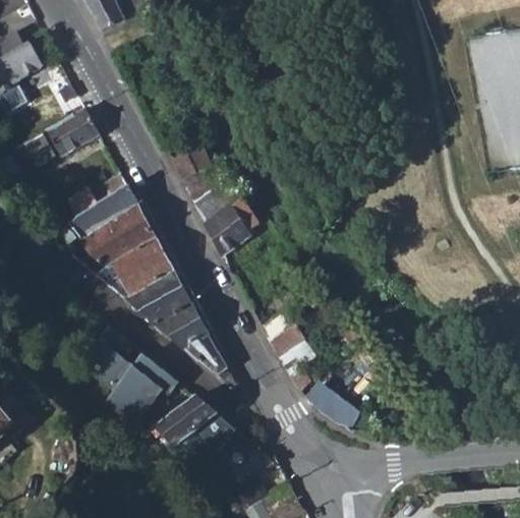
[(87,0),(104,33),(132,18),(130,13),(134,10),(128,0),(87,0)]
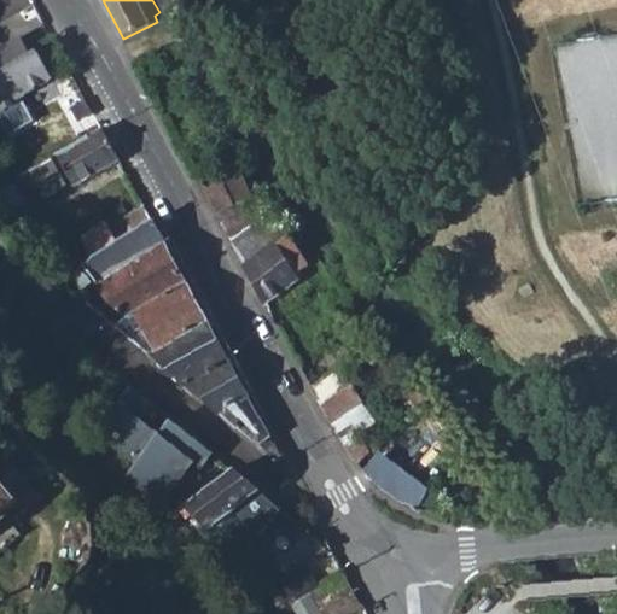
[(16,97),(51,77),(42,60),(34,64),(29,56),(18,36),(0,46),(0,111),(18,101),(16,97)]
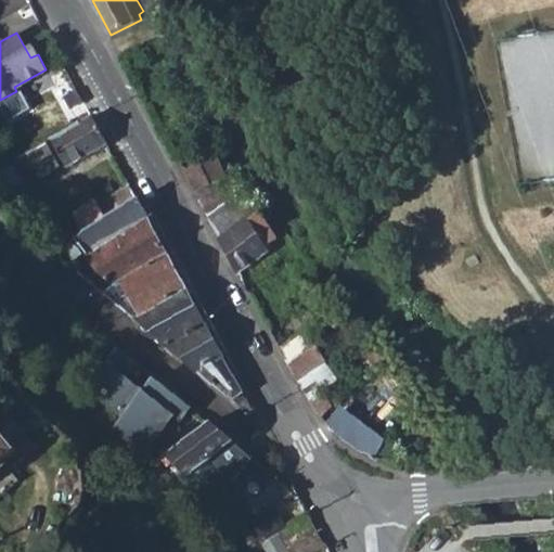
[(26,50),(30,58),(38,54),(34,46),(26,50)]
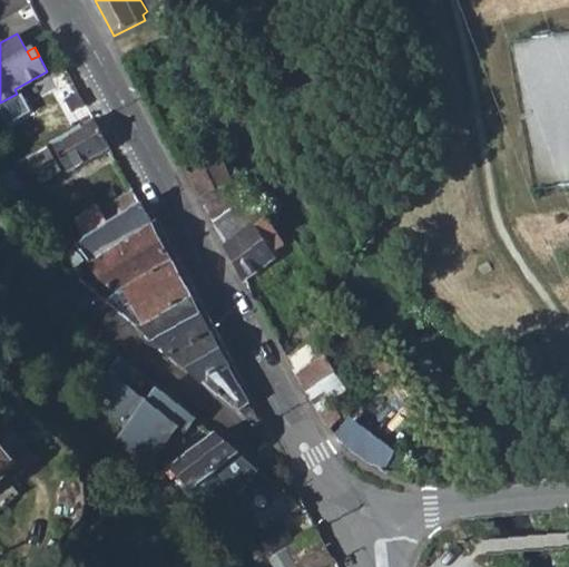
[(67,168),(110,146),(95,118),(51,140),(67,168)]
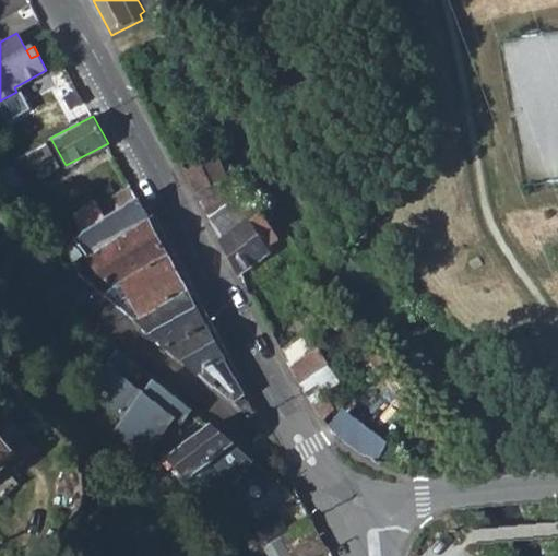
[(58,163),(45,141),(25,152),(37,174),(58,163)]
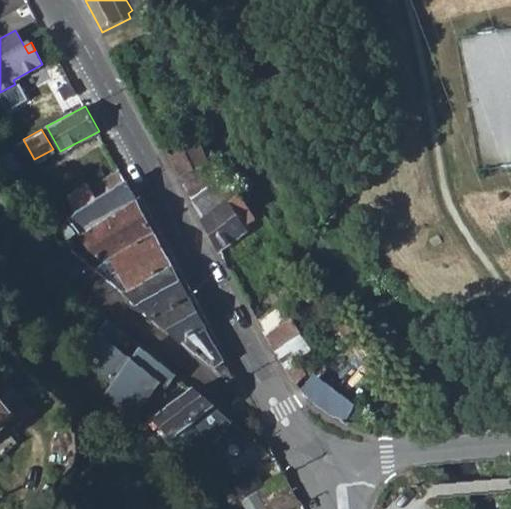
[(183,148),(168,155),(178,175),(193,169),(183,148)]
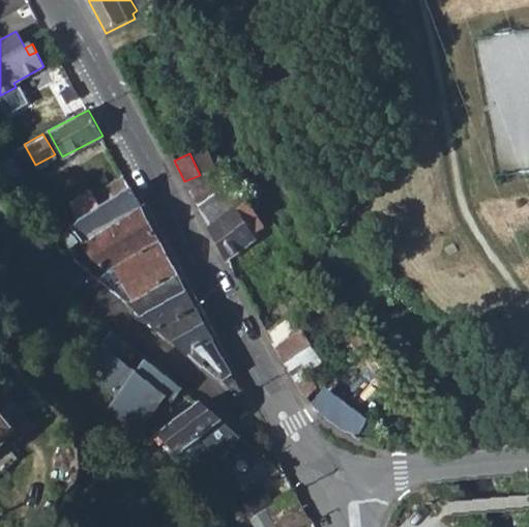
[(49,213),(60,232),(72,225),(129,187),(123,175),(93,193),(90,188),(49,213)]
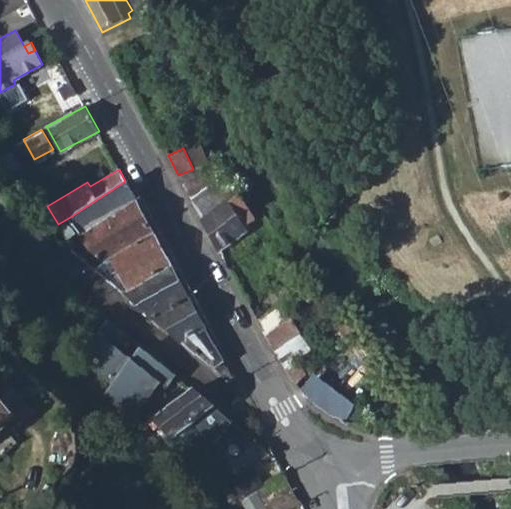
[(204,173),(182,183),(190,197),(216,181),(212,174),(205,177),(204,173)]
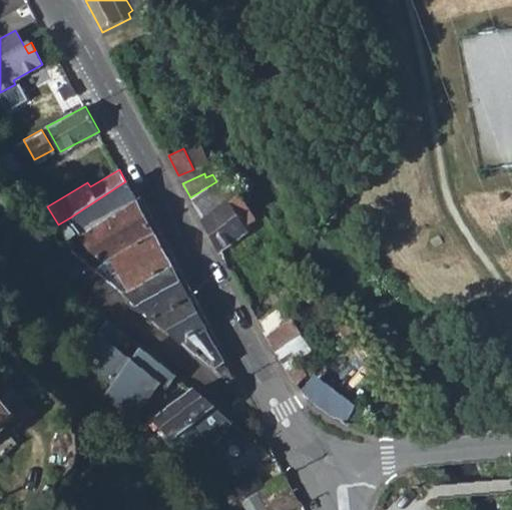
[(216,181),(190,197),(202,220),(238,196),(225,175),(216,181)]
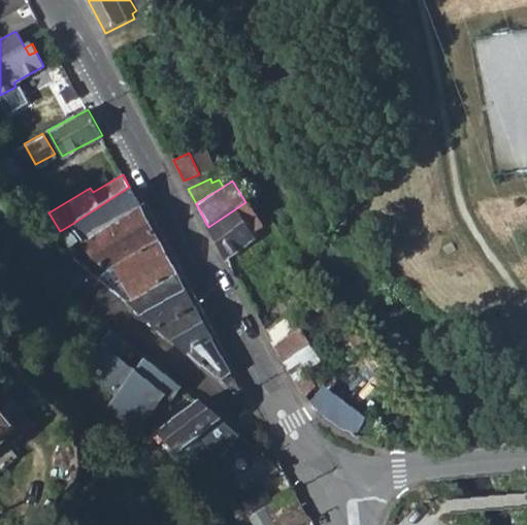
[(129,187),(72,224),(85,241),(140,207),(129,187)]
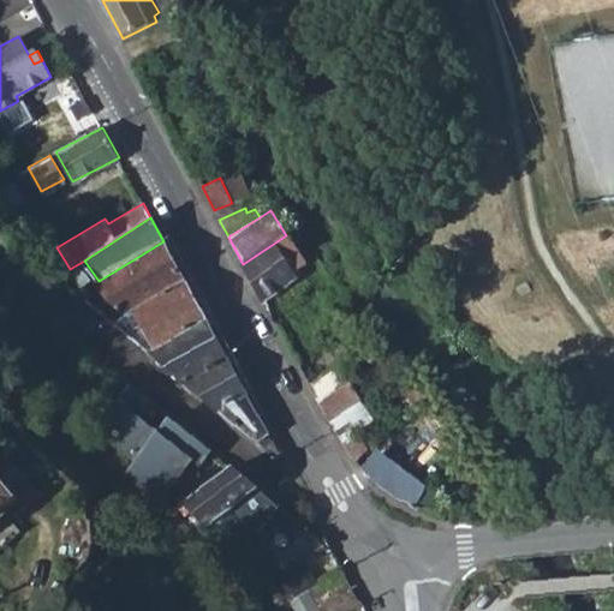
[(305,262),(286,235),(243,264),(263,300),(297,277),(293,271),(305,262)]
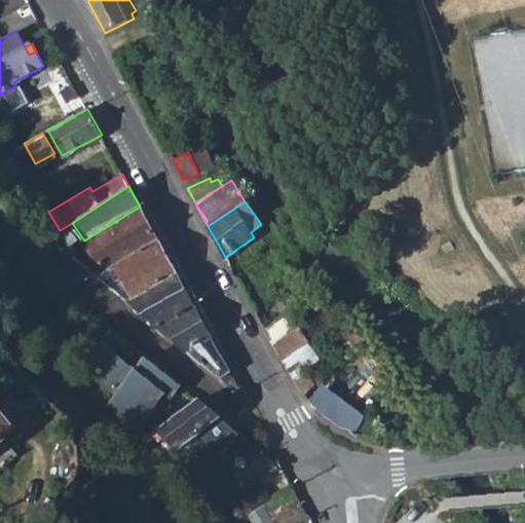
[(140,207),(84,240),(105,269),(114,264),(157,239),(140,207)]
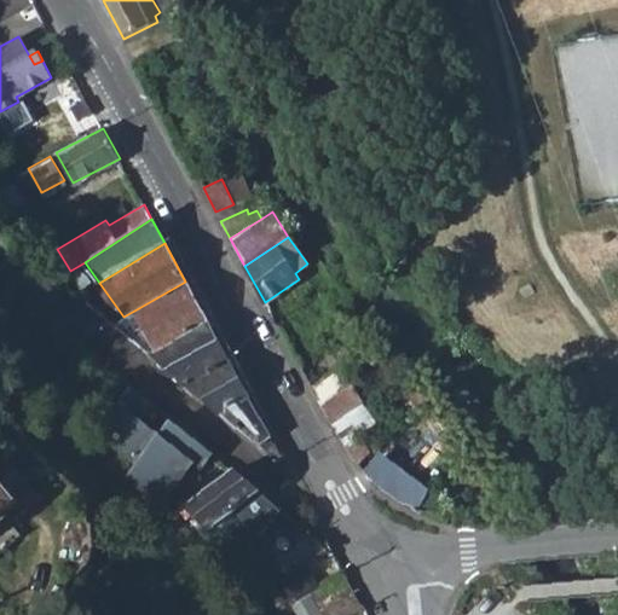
[(134,311),(157,349),(206,320),(185,282),(134,311)]
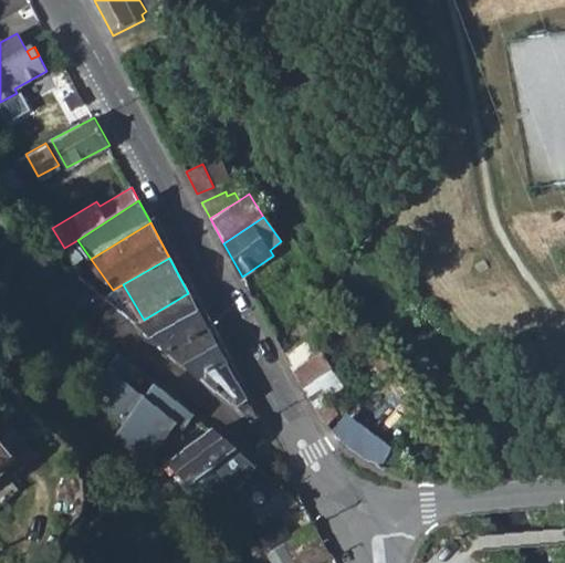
[(188,293),(144,320),(134,323),(169,352),(209,330),(188,293)]
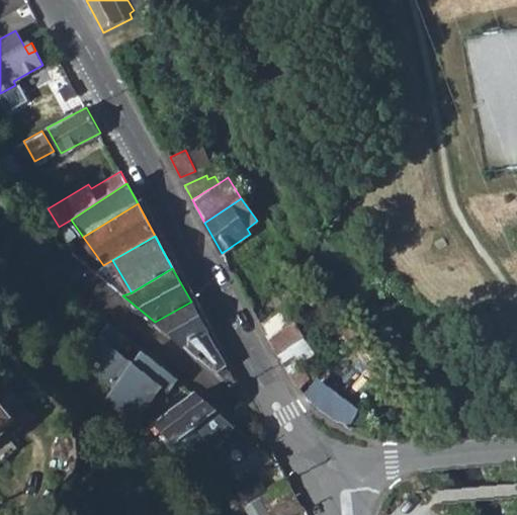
[(191,302),(155,322),(182,344),(207,331),(191,302)]
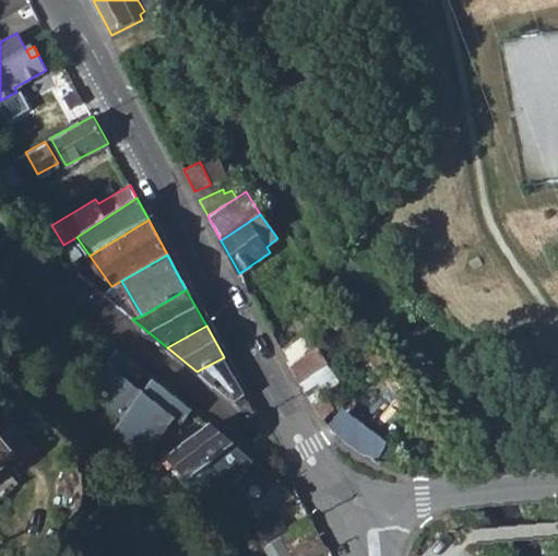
[(307,329),(282,347),(291,365),(319,343),(307,329)]
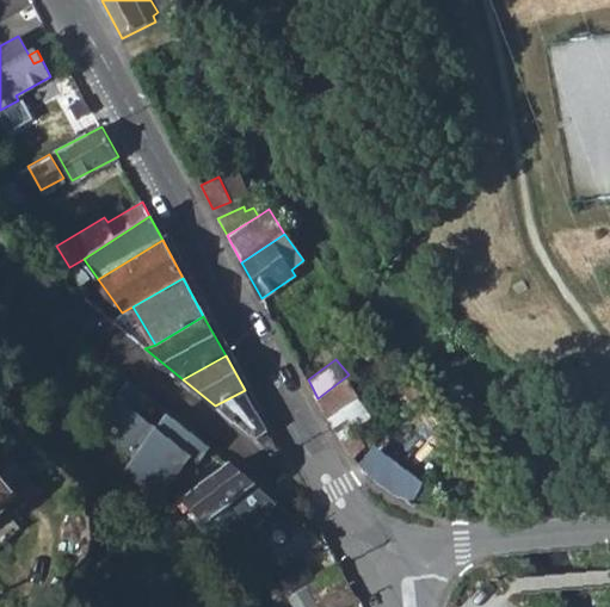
[(349,378),(319,401),(328,417),(359,394),(349,378)]
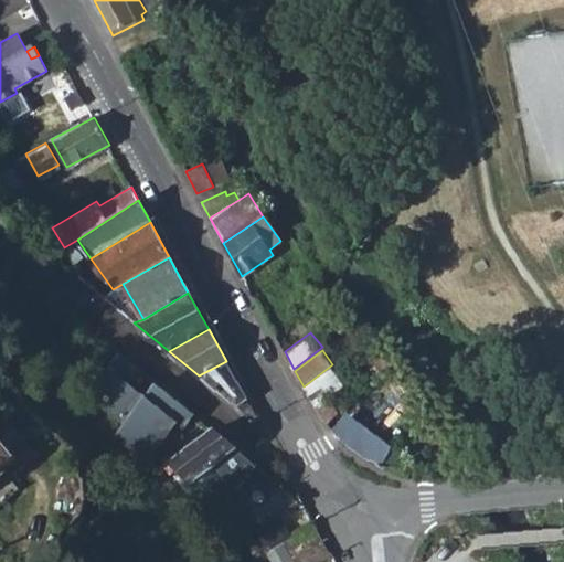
[(121,352),(107,369),(110,372),(100,384),(113,394),(105,403),(126,421),(115,434),(140,455),(151,442),(156,445),(176,421),(181,425),(193,411),(158,383),(147,396),(127,380),(138,367),(121,352)]
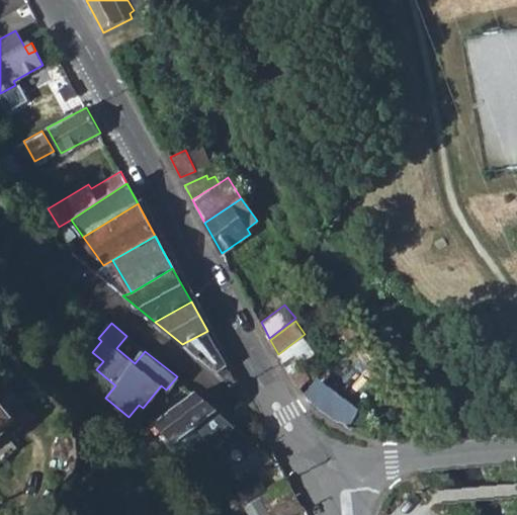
[(182,344),(232,383),(236,382),(207,331),(182,344)]
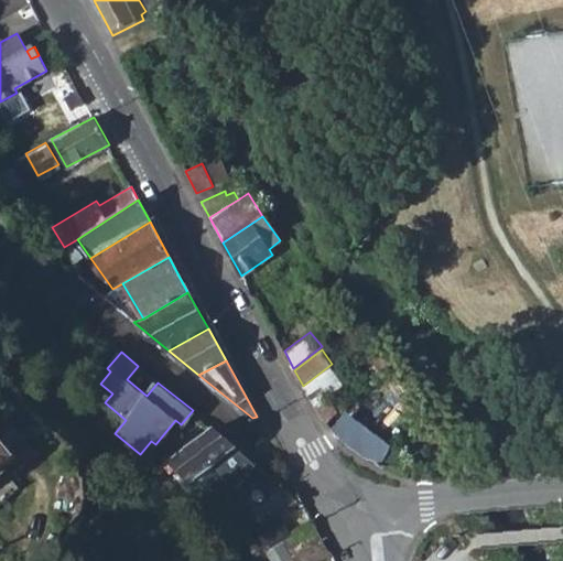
[(326,396),(314,405),(318,413),(325,422),(338,412),(326,396)]
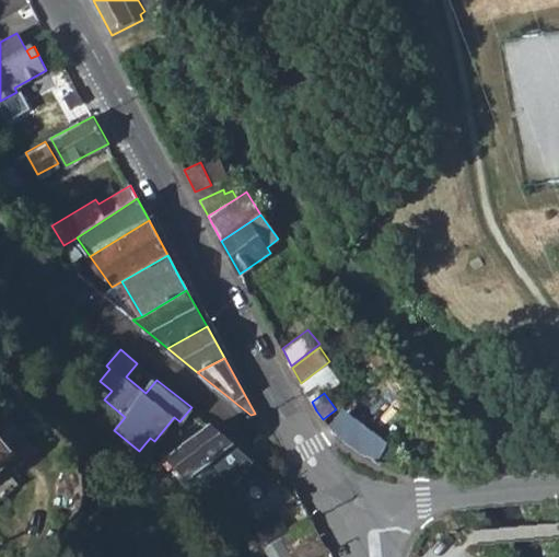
[(36,450),(11,420),(0,429),(0,438),(16,456),(0,471),(0,499),(19,484),(10,473),(36,450)]
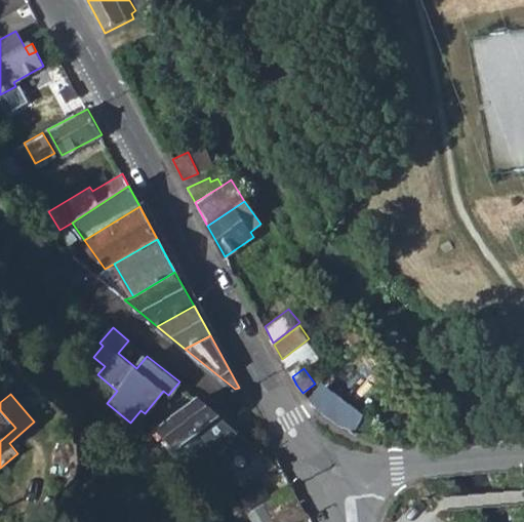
[(323,396),(314,406),(319,410),(337,423),(347,428),(357,432),(364,418),(352,412),(341,407),(330,402),(323,396)]
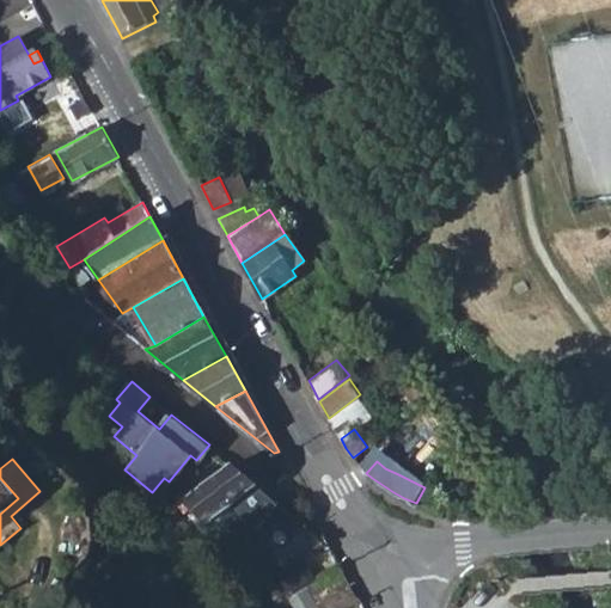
[(288,535),(300,521),(277,502),(232,462),(183,493),(205,523),(240,499),(254,514),(260,510),(288,535)]
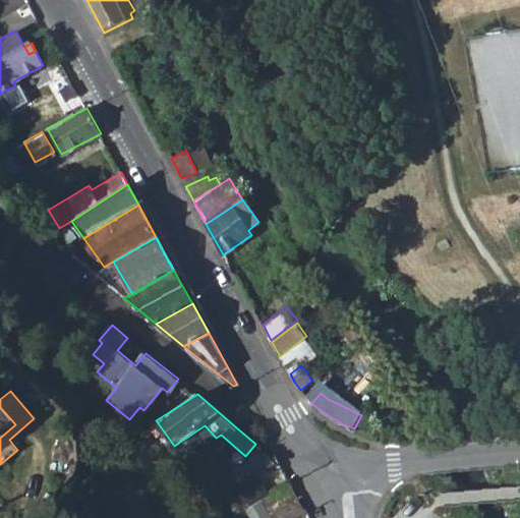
[(0,407),(0,438),(15,424),(0,407)]
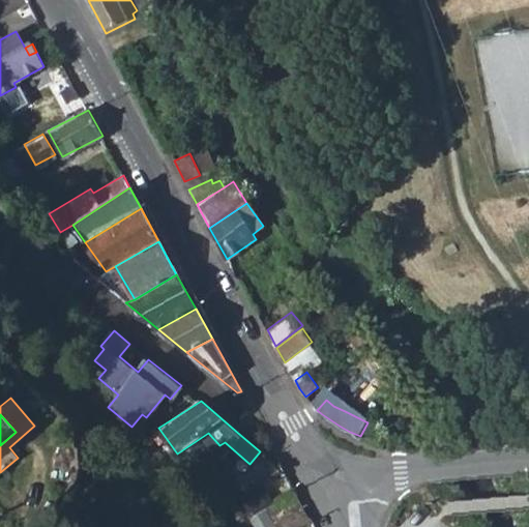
[(374,425),(368,422),(360,436),(365,437),(374,440),(384,440),(386,428),(382,427),(374,425)]
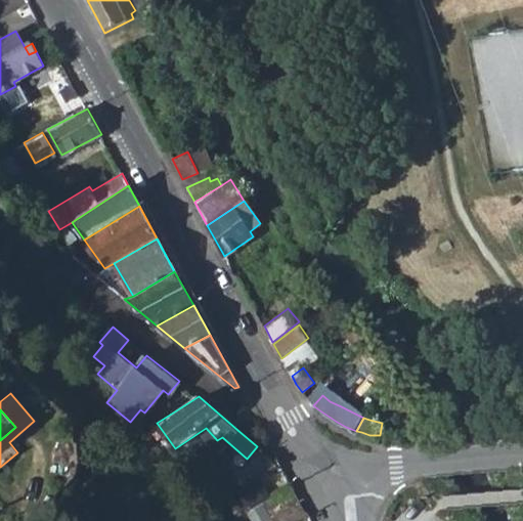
[(415,422),(416,433),(420,434),(431,432),(429,422),(415,422)]
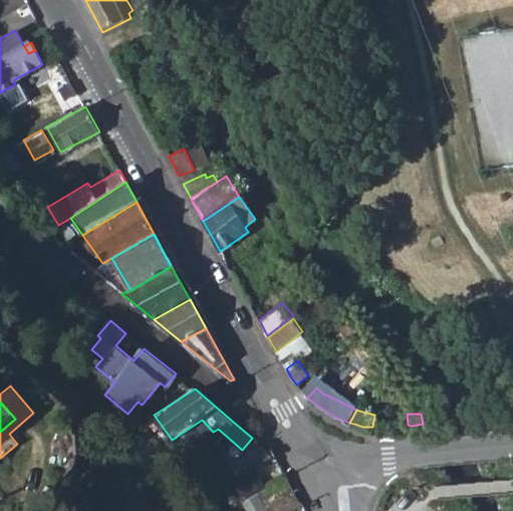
[(254,469),(232,482),(239,494),(261,481),(254,469)]
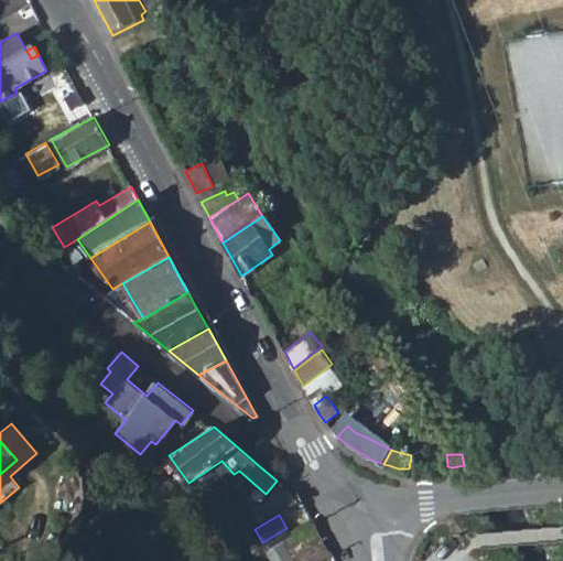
[(313,520),(281,538),(291,557),(323,538),(313,520)]
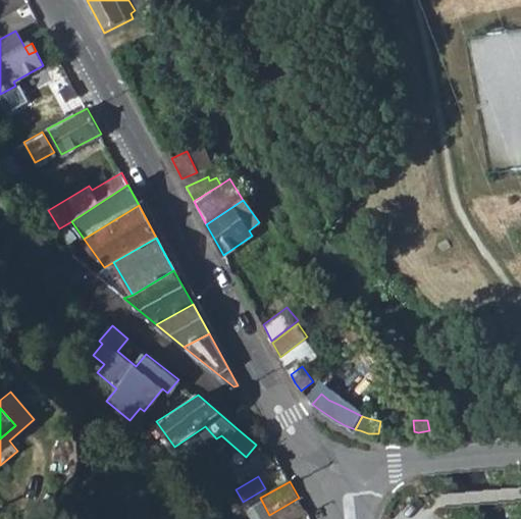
[(272,518),(298,518),(308,514),(299,498),(269,515),(272,518)]
